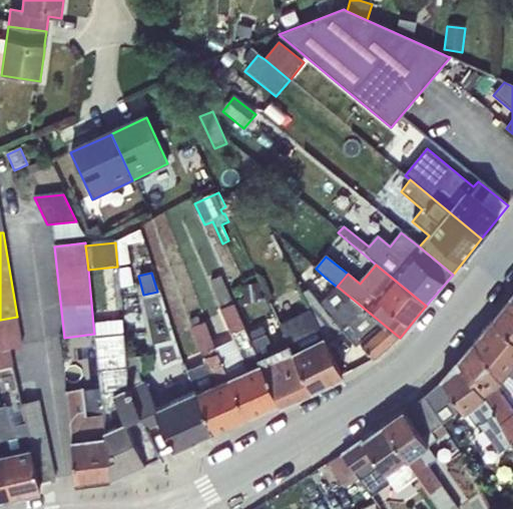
[(215,348),(245,419),(278,404),(246,335),(220,278),(209,282),(221,310),(219,311),(233,341),(215,348)]
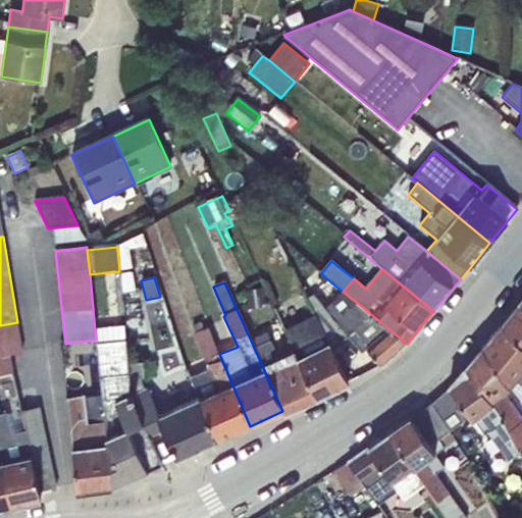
[(325,310),(345,293),(343,292),(332,283),(314,296),(325,310)]
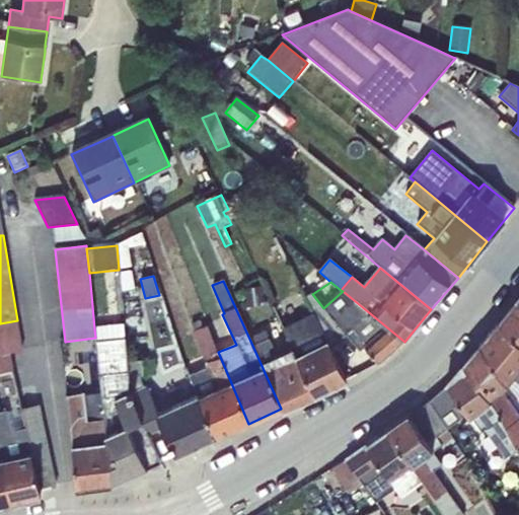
[(196,286),(168,292),(172,314),(201,308),(196,286)]
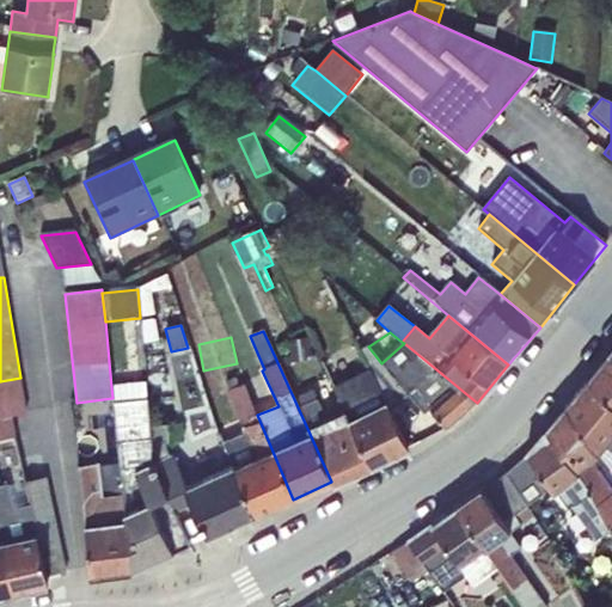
[(308,339),(288,341),(291,363),(311,361),(308,339)]
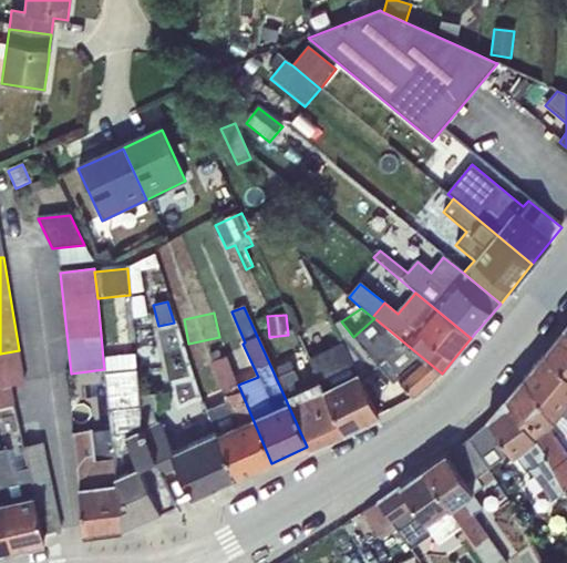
[(342,343),(361,381),(379,366),(393,384),(398,379),(413,398),(442,374),(374,318),(353,337),(341,321),(333,326),(342,343)]
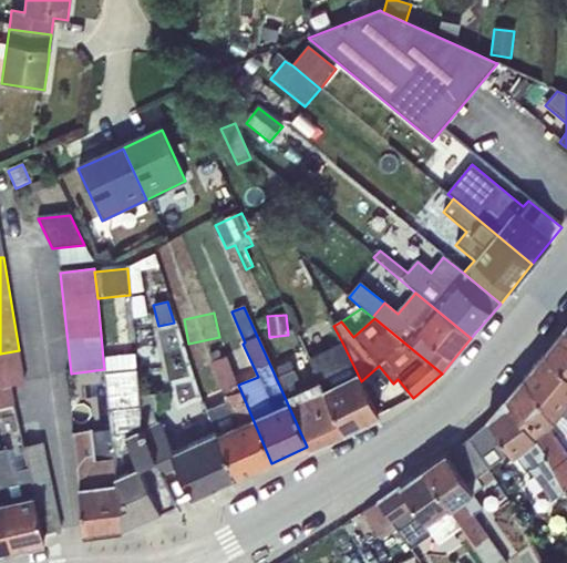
[(566,375),(566,333),(564,330),(543,356),(566,375)]
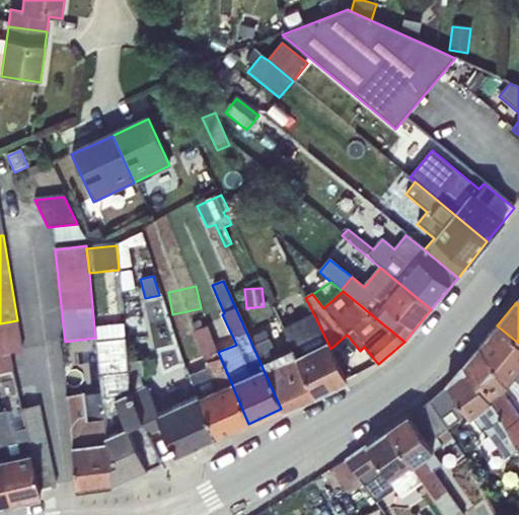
[(292,347),(314,396),(346,381),(330,349),(313,313),(283,327),(292,347)]
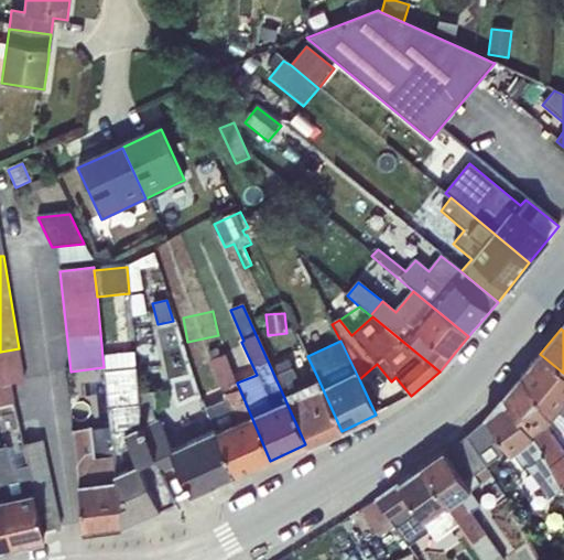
[(25,384),(19,348),(0,352),(0,386),(11,385),(25,384)]
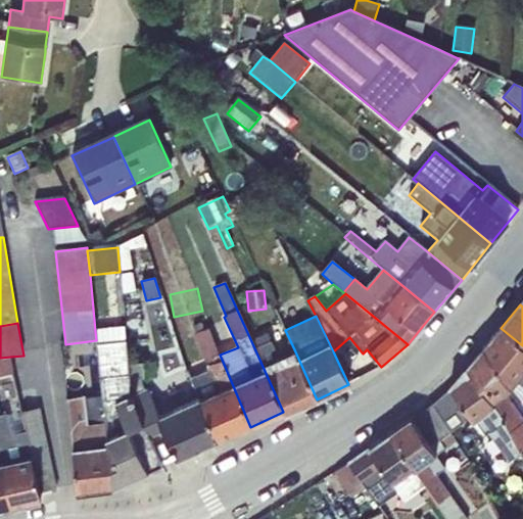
[(197,399),(218,442),(250,427),(220,355),(209,329),(204,331),(202,324),(193,328),(195,335),(194,335),(203,362),(204,361),(208,372),(190,380),(195,394),(197,399)]
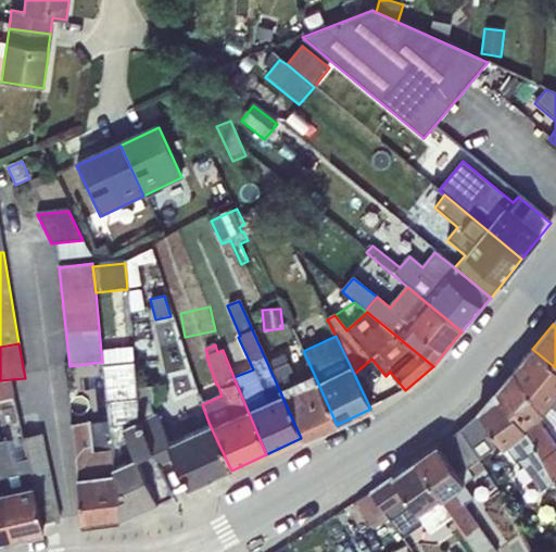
[(101,352),(102,362),(109,423),(111,468),(119,522),(173,498),(160,467),(139,424),(135,389),(133,349),(101,352)]
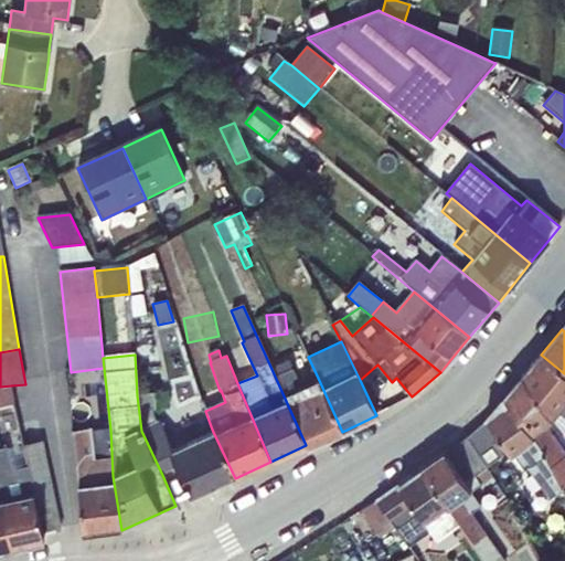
[(521,379),(553,420),(557,414),(564,421),(564,373),(541,355),(521,379)]
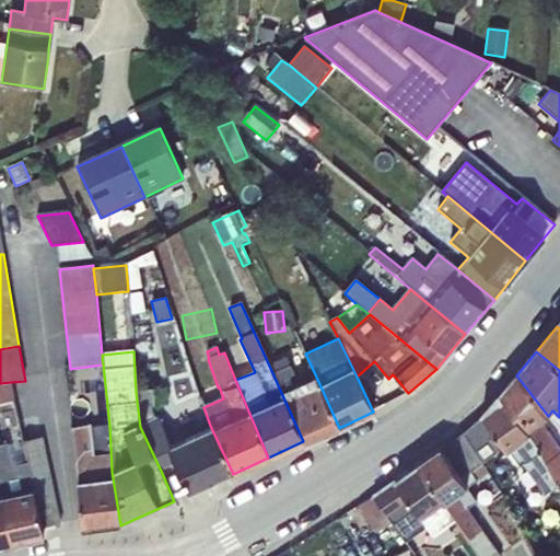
[(269,366),(303,441),(313,437),(315,440),(339,428),(315,374),(299,383),(287,357),(269,366)]
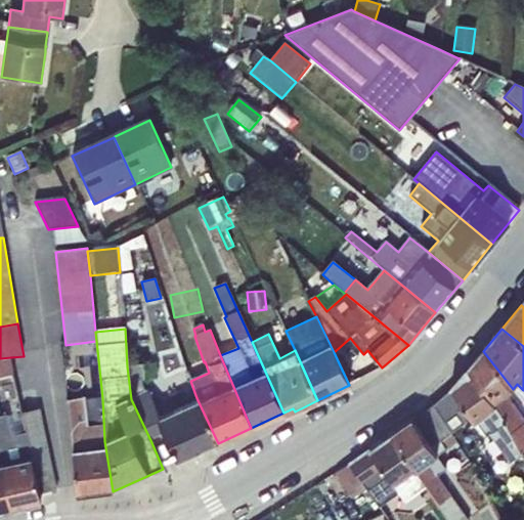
[(507,422),(521,455),(523,452),(523,419),(506,394),(513,389),(483,351),(468,370),(507,422)]
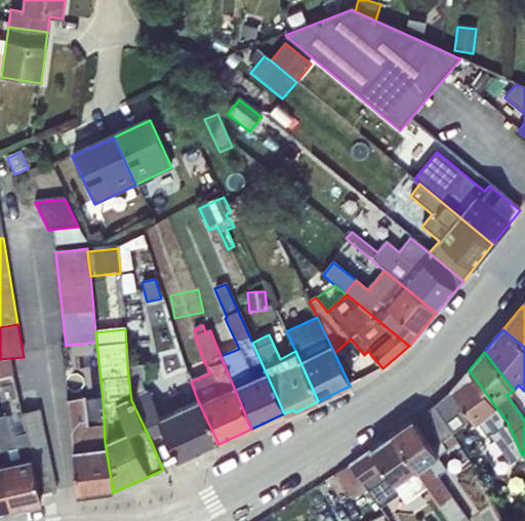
[(10,358),(0,359),(0,377),(14,375),(10,358)]
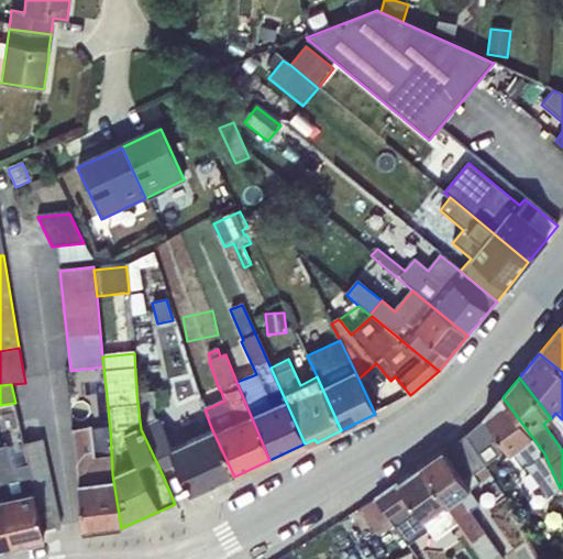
[(141,429),(162,473),(176,467),(189,496),(234,477),(212,430),(172,449),(158,419),(156,420),(152,409),(155,409),(154,392),(136,394),(141,429)]
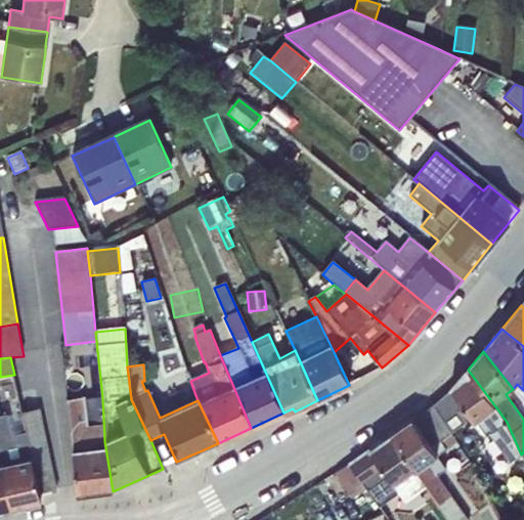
[(432,406),(450,434),(467,424),(459,413),(464,408),(484,438),(490,434),(511,462),(521,455),(507,422),(468,370),(451,390),(432,406)]
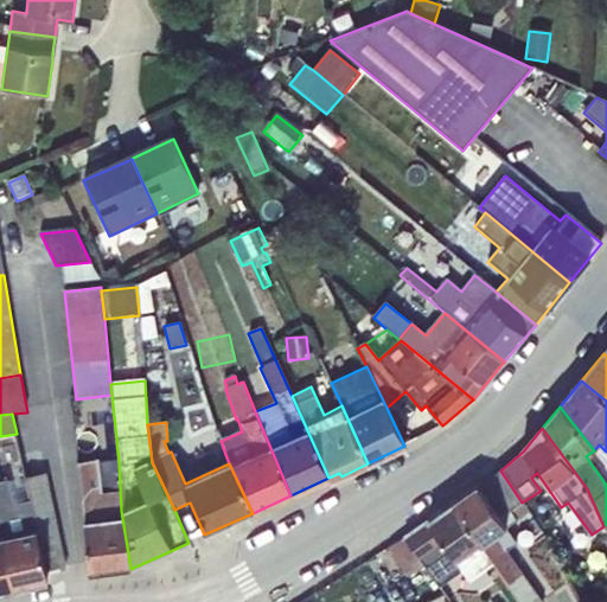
[(121,511),(119,461),(98,463),(98,461),(78,462),(89,575),(131,569),(121,511)]
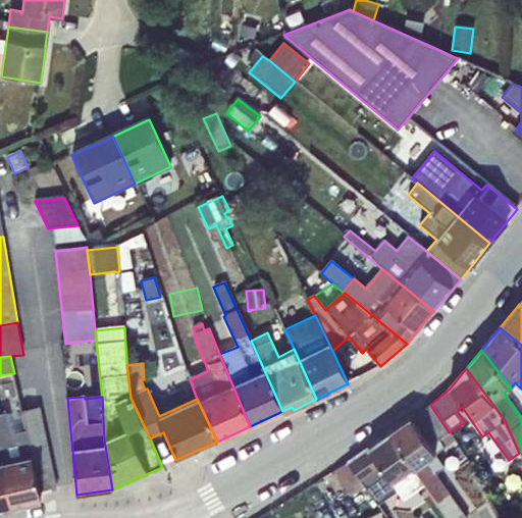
[(389,434),(425,485),(448,517),(465,517),(435,475),(445,469),(435,456),(455,443),(449,432),(430,405),(389,434)]
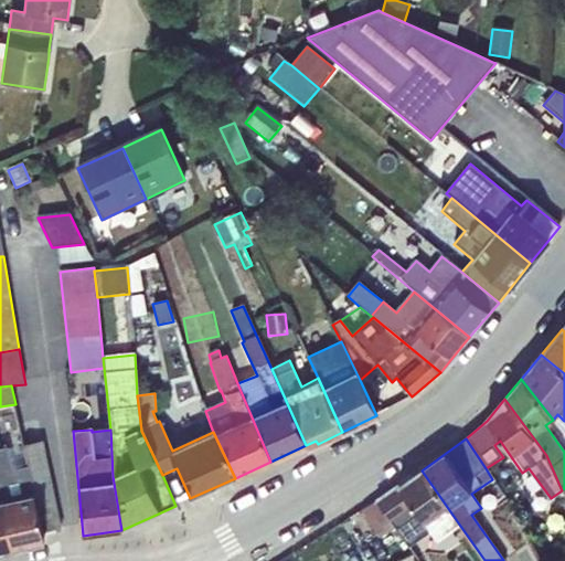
[(34,497),(42,536),(60,532),(40,443),(23,446),(28,468),(34,497)]
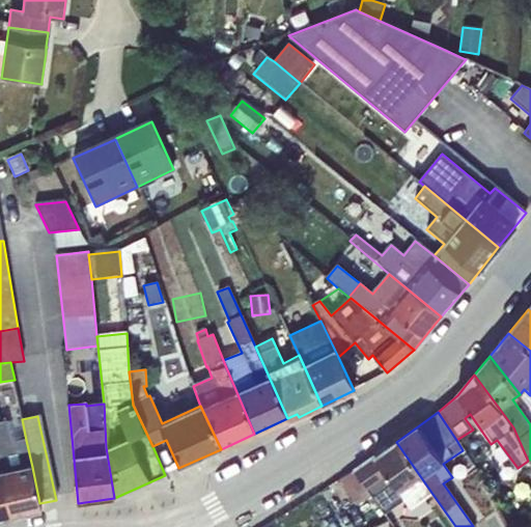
[(26,440),(22,419),(6,422),(0,423),(0,468),(10,516),(40,508),(39,503),(32,467),(26,440)]
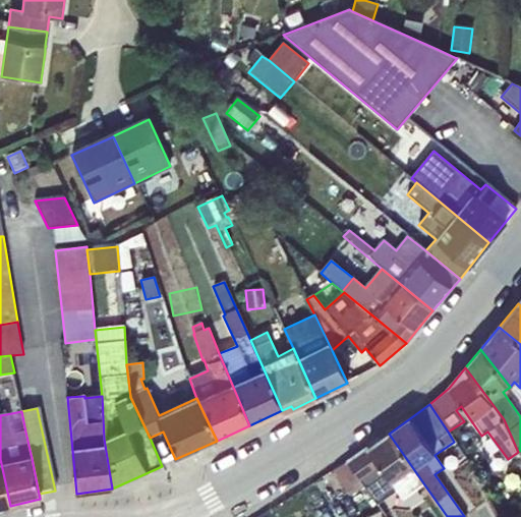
[(346,463),(364,489),(377,506),(397,492),(403,500),(424,484),(389,434),(346,463)]
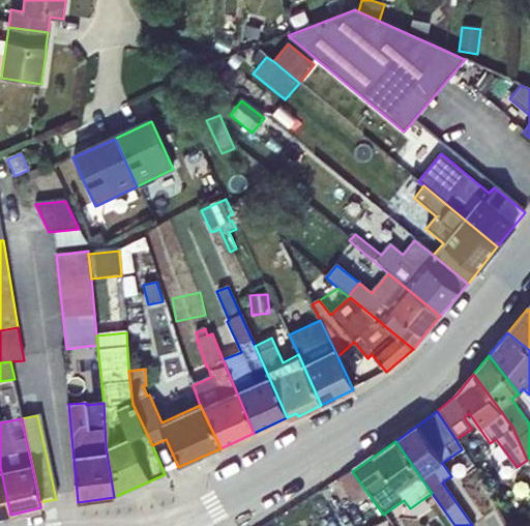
[(0,517),(10,515),(0,467),(0,517)]
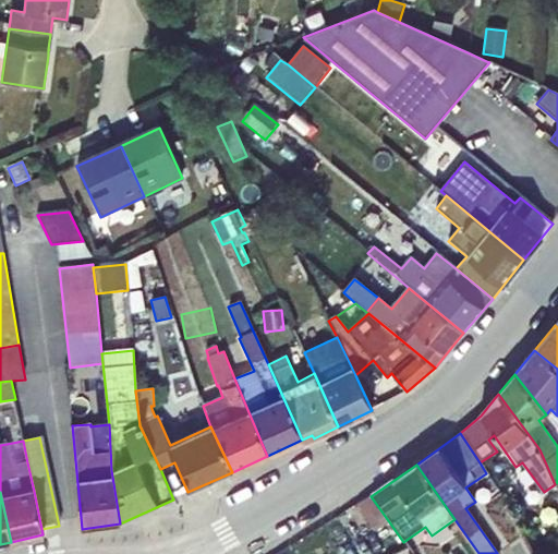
[(390,524),(371,496),(358,505),(375,532),(390,524)]
